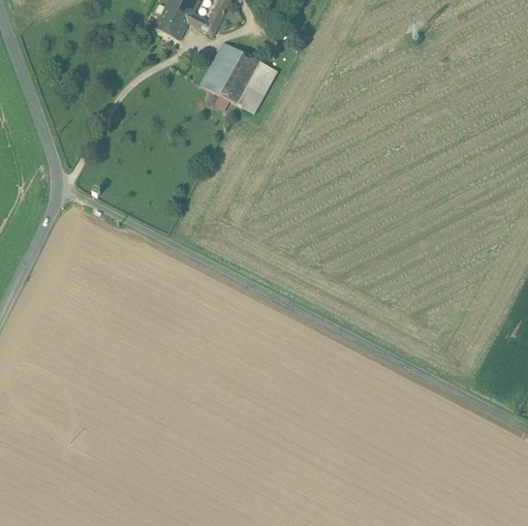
[(167,0),(165,5),(189,18),(192,11),(198,0),(167,0)]
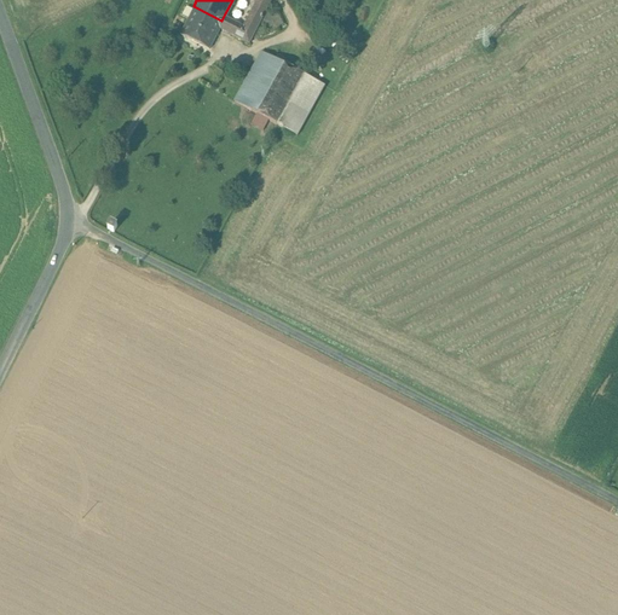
[(254,0),(242,23),(225,13),(221,21),(219,27),(248,41),(270,0),(254,0)]
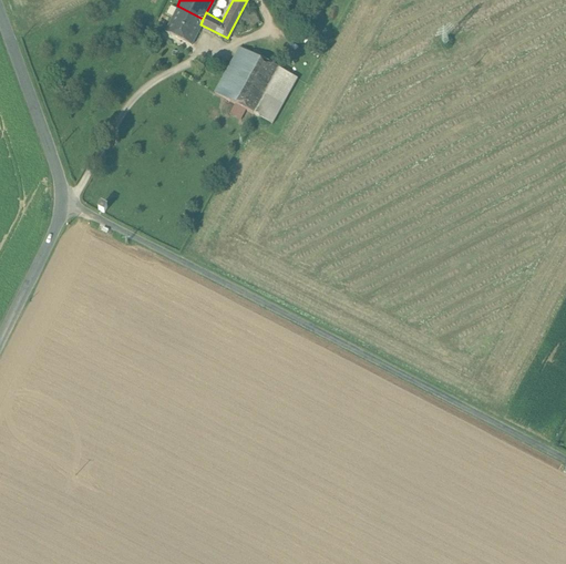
[(203,19),(177,6),(165,29),(191,42),(201,24),(203,19)]
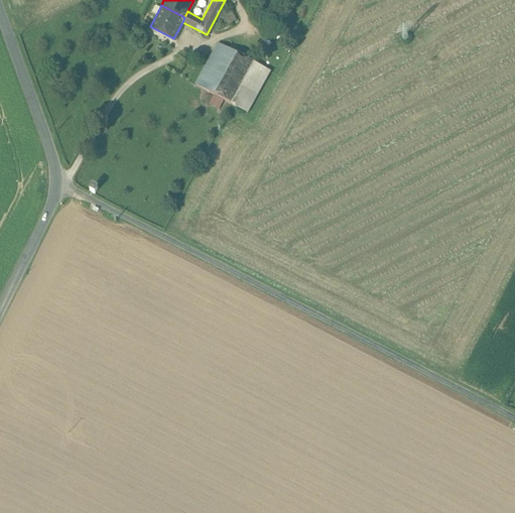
[(219,39),(195,82),(208,90),(232,47),(219,39)]
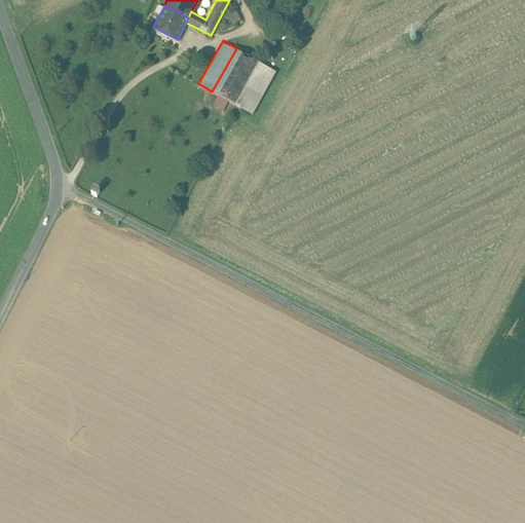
[(259,61),(236,48),(212,91),(217,94),(227,100),(235,104),(259,61)]
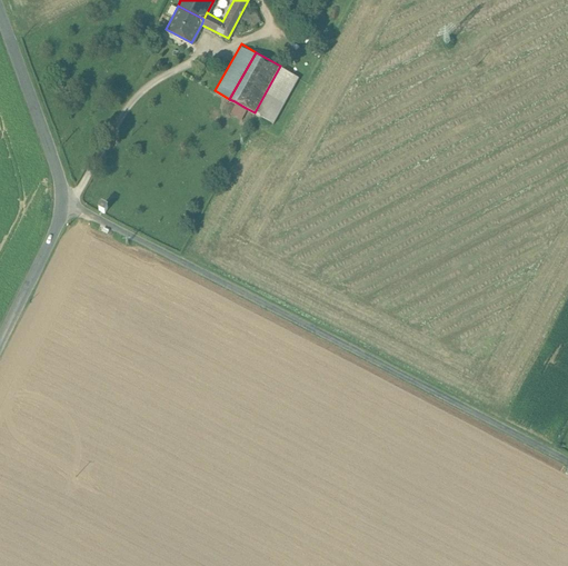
[(280,66),(255,112),(271,122),(298,76),(280,66)]
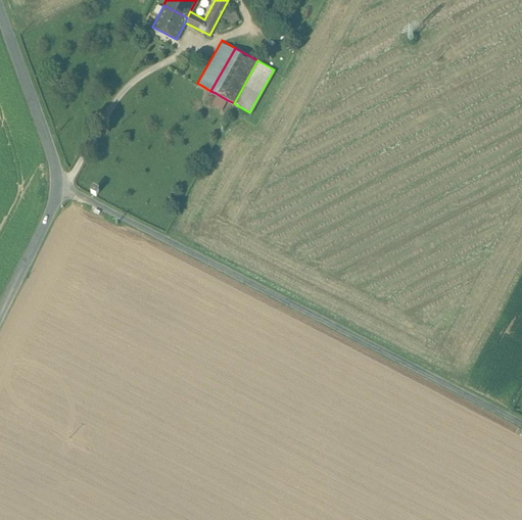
[(221,107),(226,99),(216,93),(210,102),(221,107)]
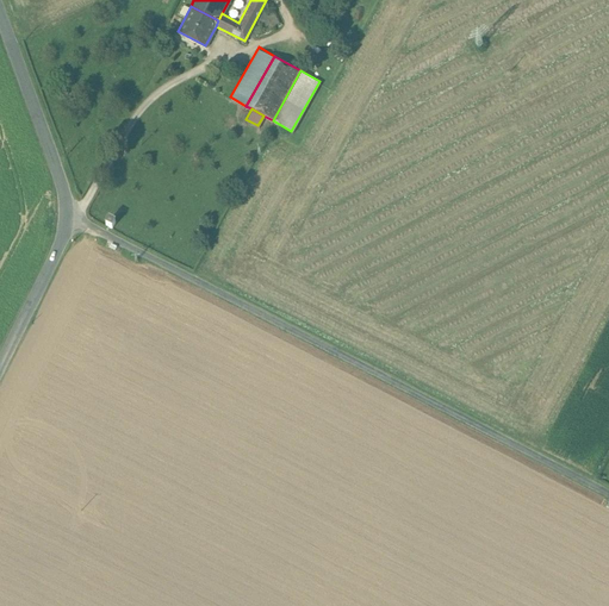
[(105,223),(111,226),(113,223),(115,219),(112,218),(109,217),(106,219),(105,223)]
